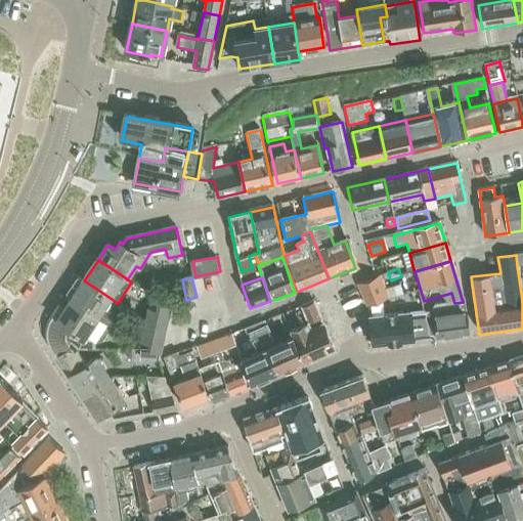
[(384,292),(378,277),(356,286),(366,307),(387,299),(384,292)]
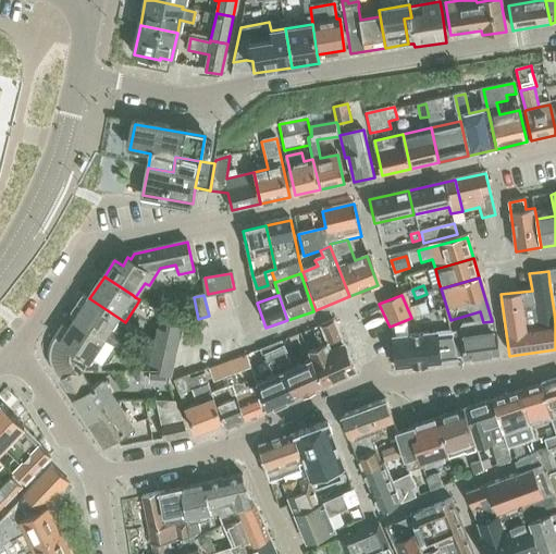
[(89,298),(75,321),(104,339),(114,346),(124,352),(132,342),(113,331),(119,323),(115,321),(119,318),(89,298)]
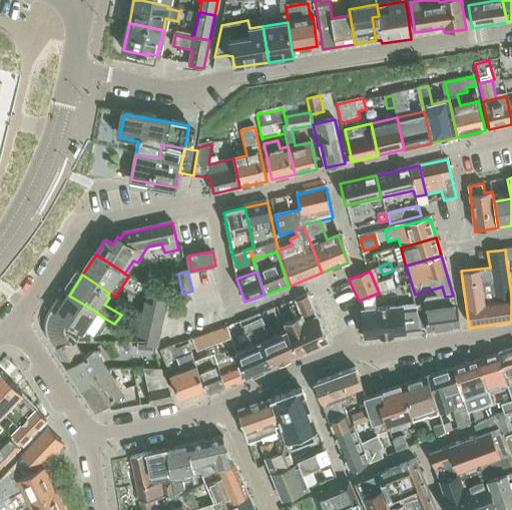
[(390,281),(376,286),(379,293),(380,296),(393,291),(390,281)]
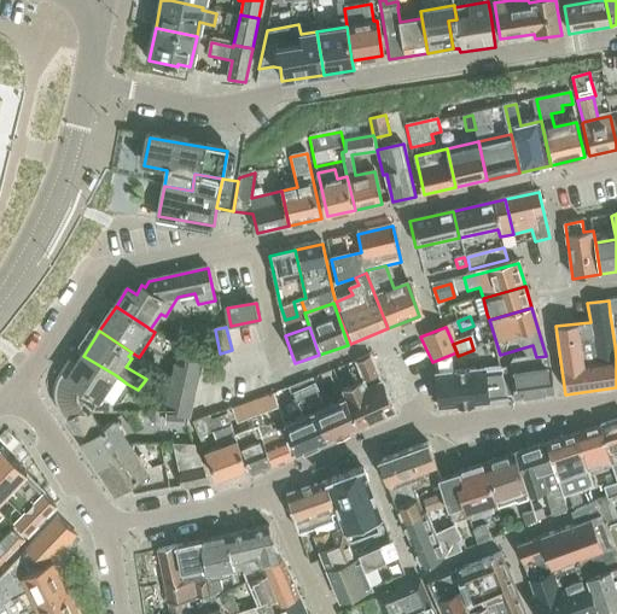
[(56,391),(56,398),(57,404),(68,422),(81,414),(92,414),(91,413),(112,413),(114,404),(127,384),(116,375),(83,356),(77,366),(71,361),(64,373),(60,379),(57,385),(56,391)]
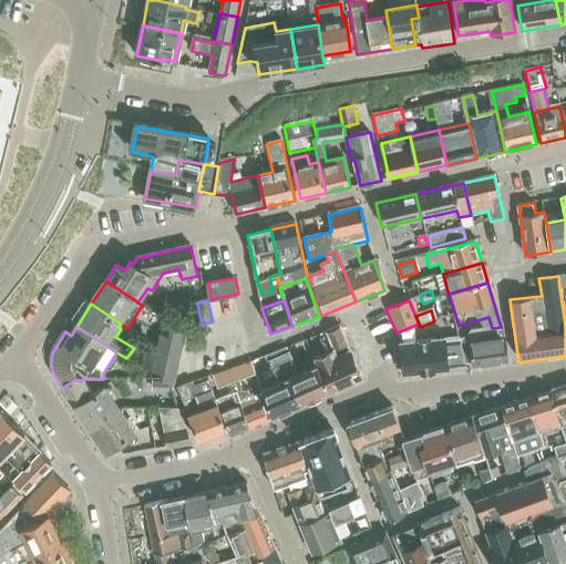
[(501,327),(492,328),(470,331),(467,335),(472,369),(506,365),(502,327),(501,327)]
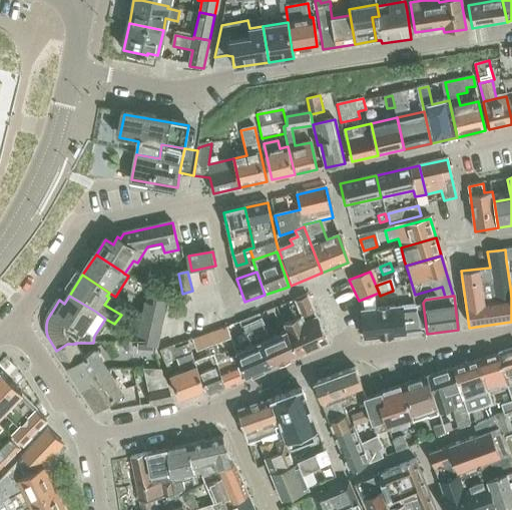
[(298,302),(304,317),(285,325),(289,336),(288,337),(297,358),(325,346),(312,315),(315,314),(308,298),(298,302)]
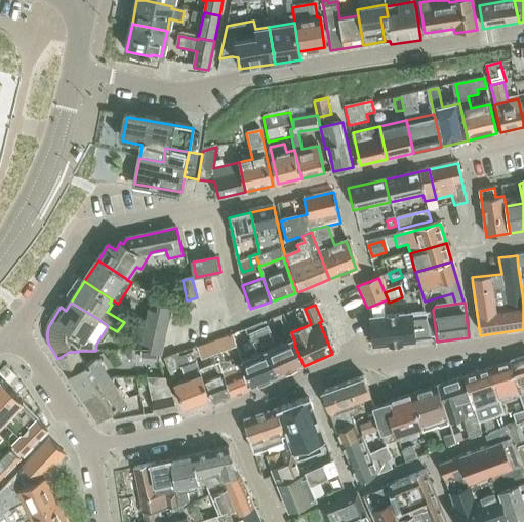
[(148,309),(144,326),(155,328),(155,329),(166,332),(171,309),(160,306),(159,312),(148,309)]
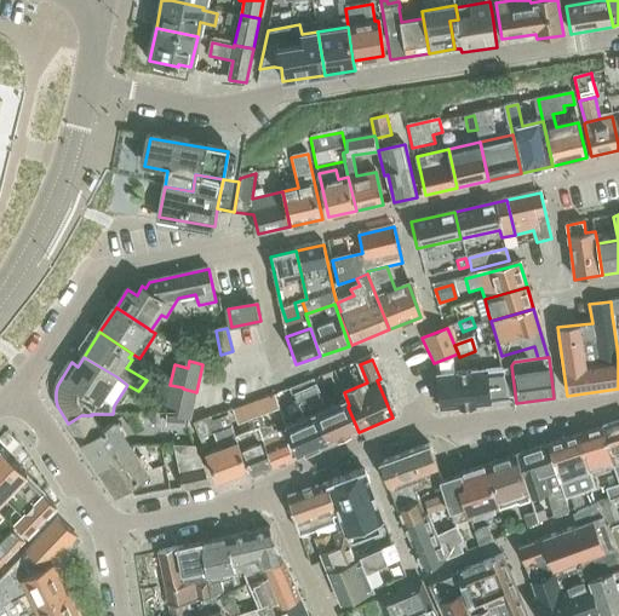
[(437,375),(441,413),(493,407),(492,404),(510,403),(503,369),(488,370),(437,375)]
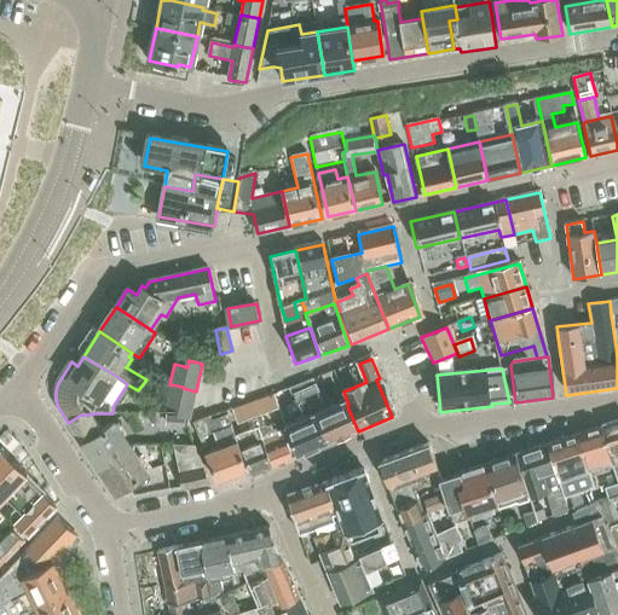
[(183,387),(169,384),(165,404),(178,407),(177,415),(190,417),(196,392),(183,388),(183,387)]
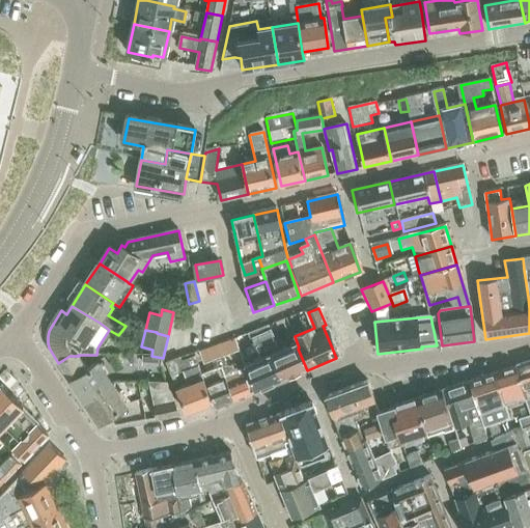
[(295,344),(278,352),(271,333),(261,337),(280,381),(307,370),(295,344)]
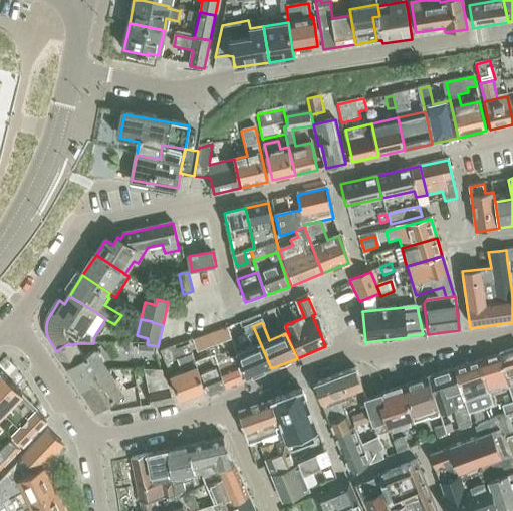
[(271,368),(253,326),(243,330),(251,348),(236,354),(246,379),(271,368)]
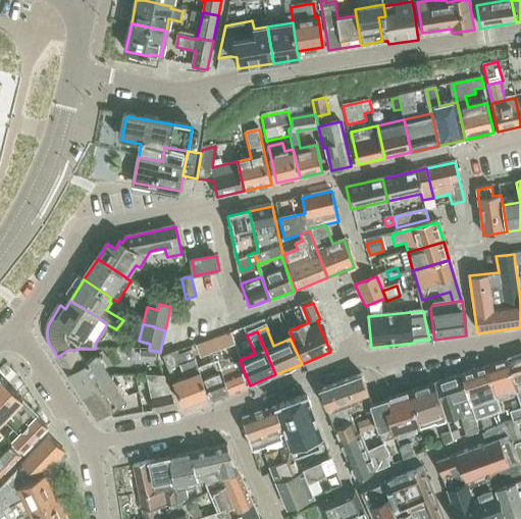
[(230,334),(210,342),(214,353),(235,345),(230,334)]
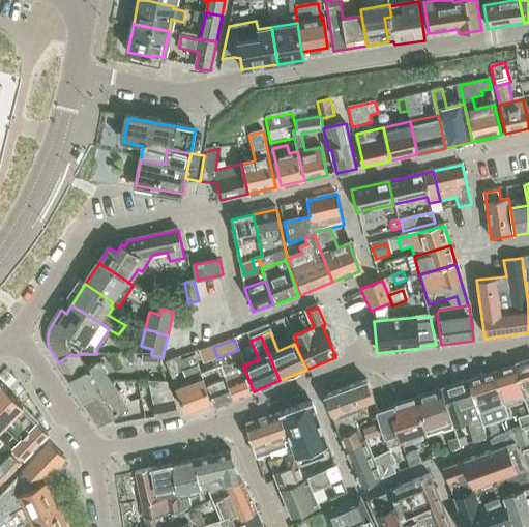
[(217,358),(213,347),(200,352),(204,363),(217,358)]
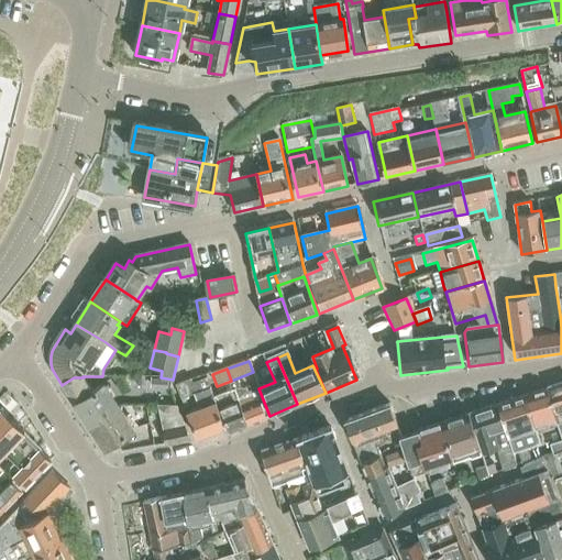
[(74,377),(62,385),(90,428),(106,418),(120,408),(106,386),(95,393),(84,377),(74,377)]
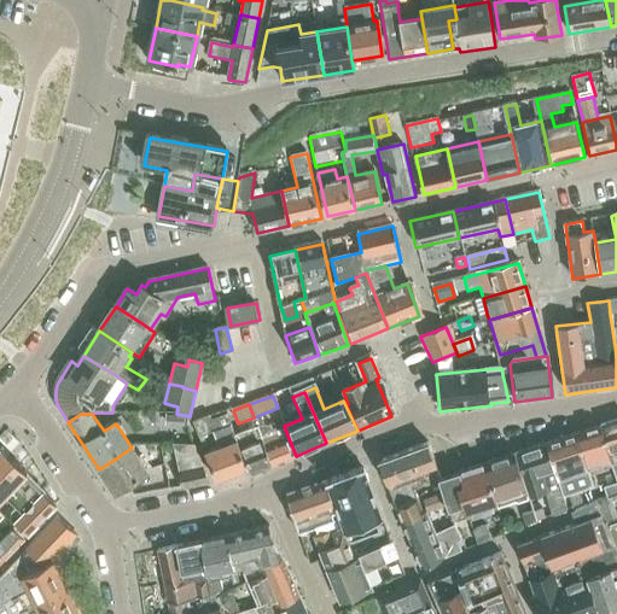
[(195,425),(201,438),(232,426),(228,416),(214,422),(211,417),(195,425)]
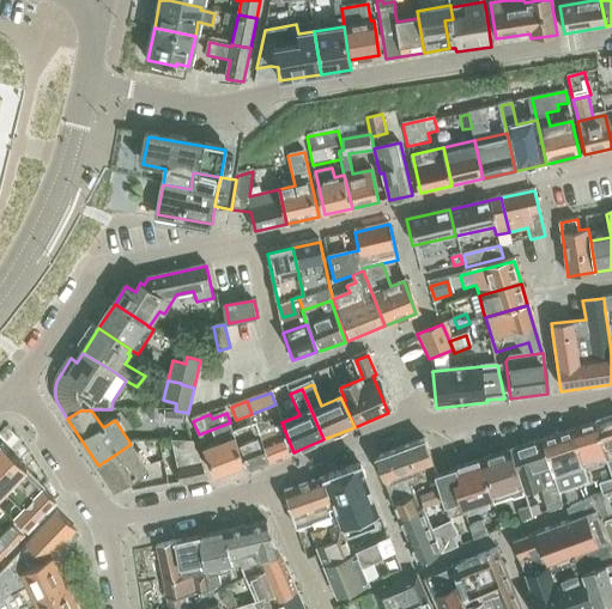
[(167,414),(167,424),(185,424),(185,415),(167,414)]
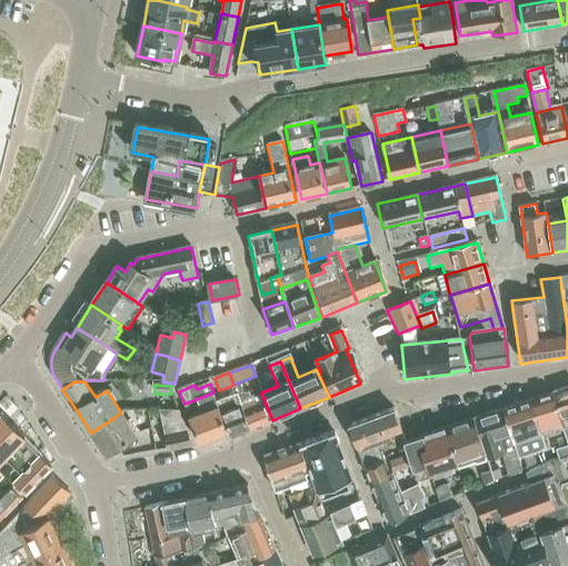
[(567,390),(554,396),(560,417),(567,414),(567,390)]
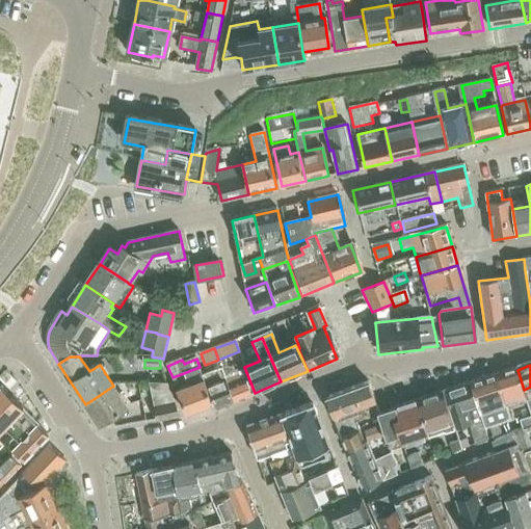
[(233,367),(222,371),(234,401),(250,395),(243,378),(240,379),(236,370),(234,371),(233,367)]
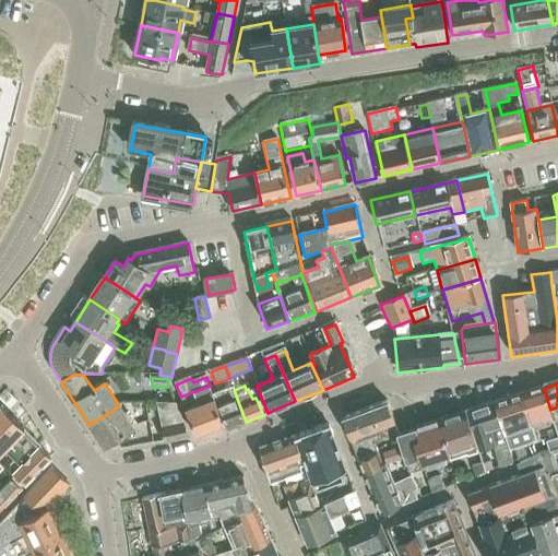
[(215,400),(225,425),(227,429),(246,422),(234,390),(233,387),(213,394),(215,400)]
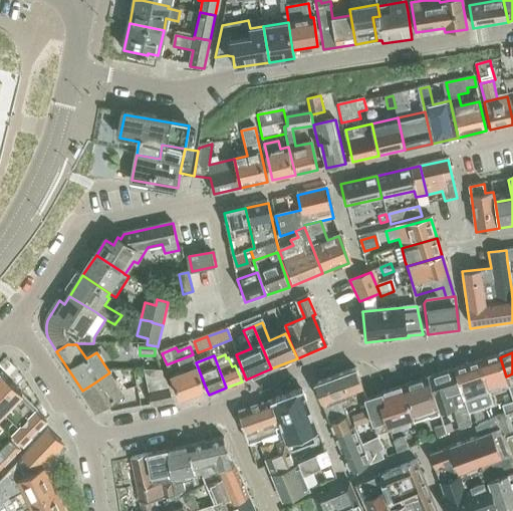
[(482,364),(481,364),(490,393),(509,388),(511,395),(512,395),(512,373),(506,376),(500,357),(486,362),(482,364)]
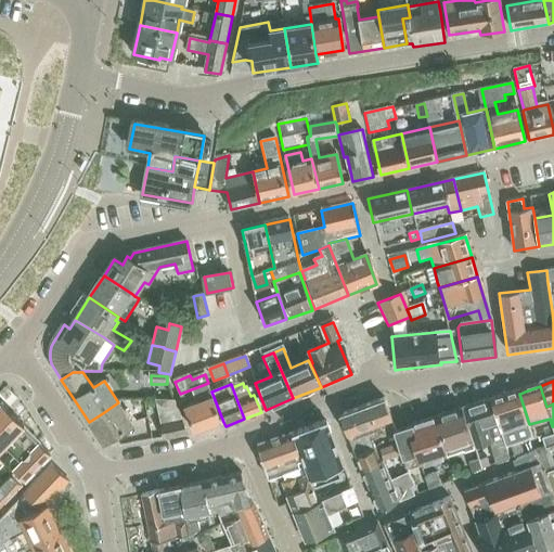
[(519,394),(492,402),(503,438),(507,437),(506,434),(530,426),(529,424),(519,394)]
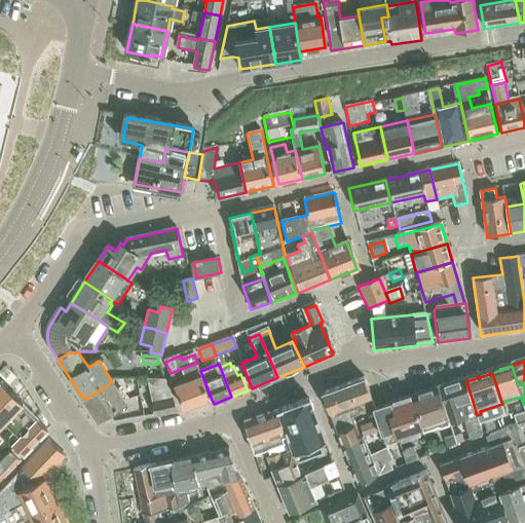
[(212,400),(202,376),(176,386),(185,410),(212,400)]
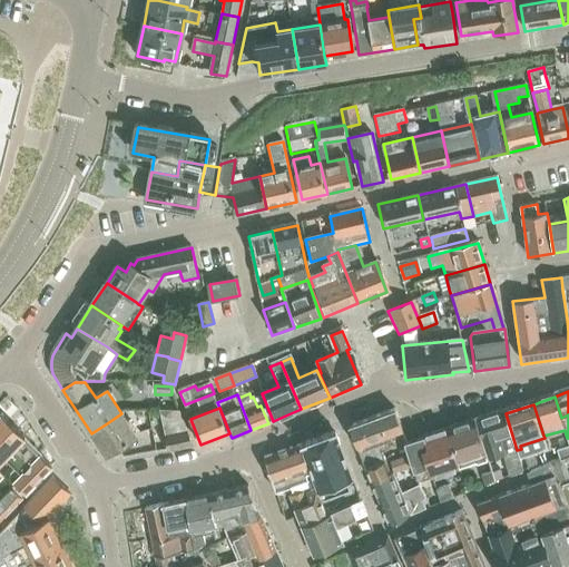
[(180,412),(160,411),(168,451),(194,446),(188,432),(180,412)]
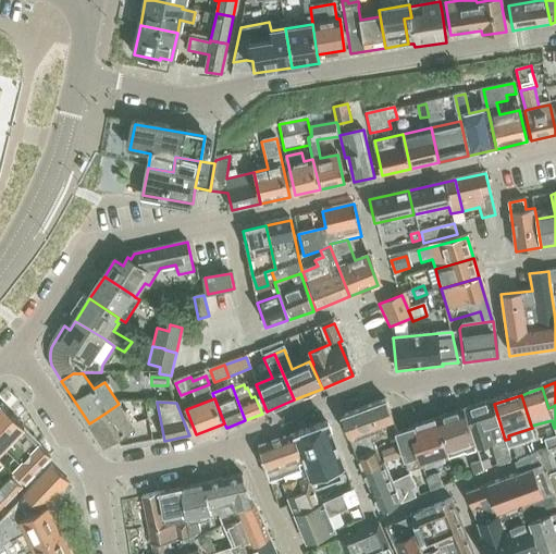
[(344,419),(343,423),(365,474),(373,470),(383,466),(381,462),(371,443),(379,440),(375,431),(394,423),(384,402),(344,419)]
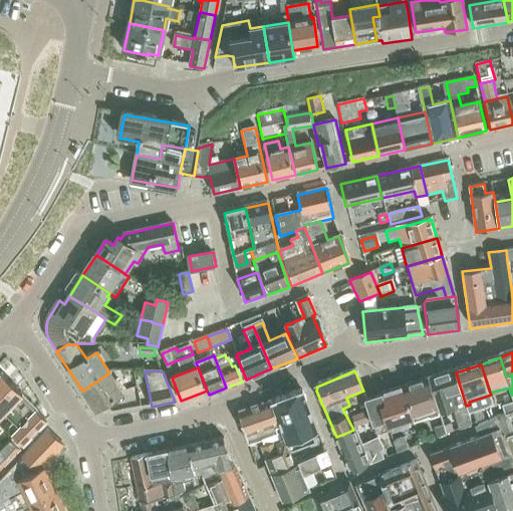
[(96,381),(82,391),(96,411),(123,394),(109,372),(96,381)]
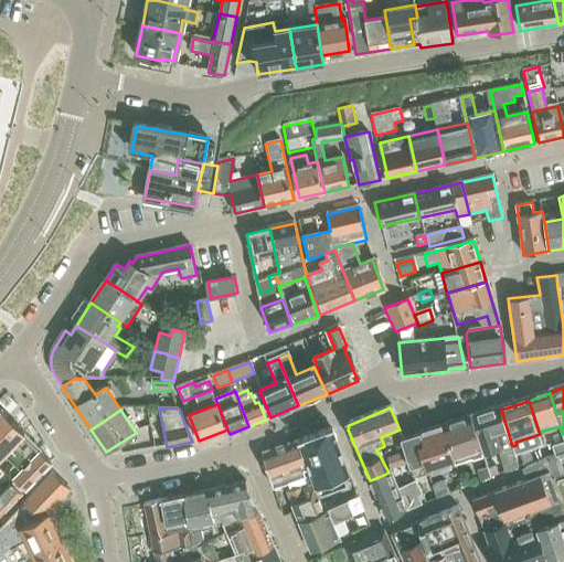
[(501,410),(471,419),(483,457),(499,453),(506,473),(519,468),(512,446),(501,410)]
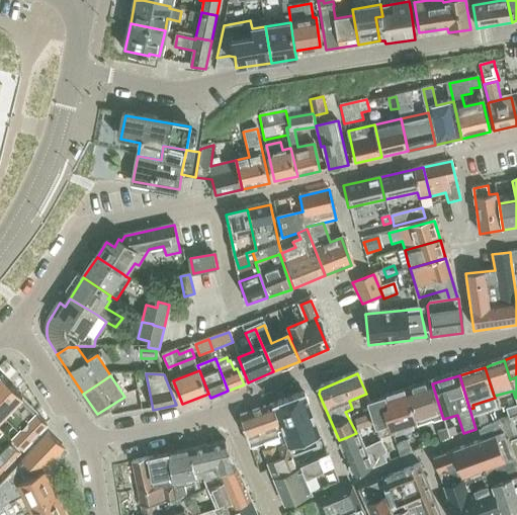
[(2,378),(0,380),(0,425),(24,449),(48,425),(21,400),(22,398),(2,378)]
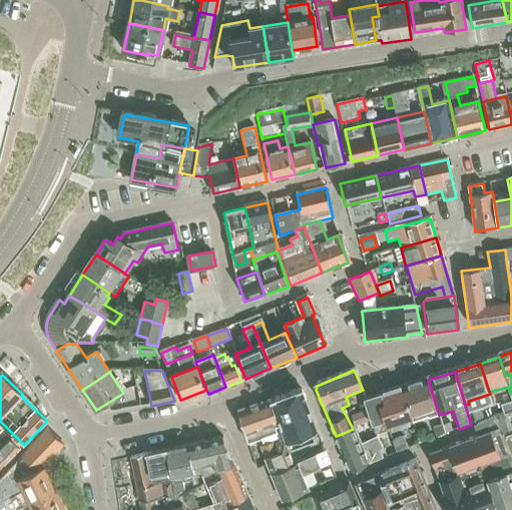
[(428,380),(403,388),(414,423),(439,415),(428,380)]
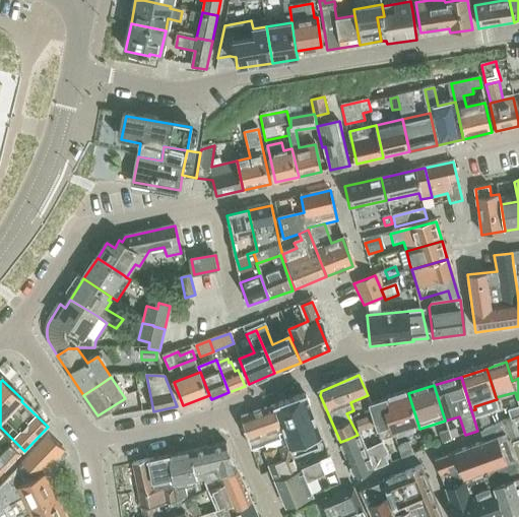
[(372,404),(370,405),(373,416),(376,427),(381,441),(394,437),(409,432),(419,429),(408,393),(398,396),(390,399),(387,400),(372,404)]
